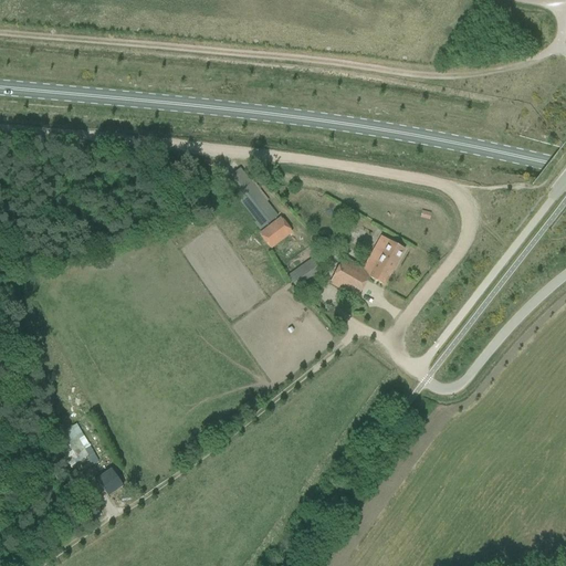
[(223,180),(254,222),(253,223),(259,230),(276,217),(240,168),(223,180)]
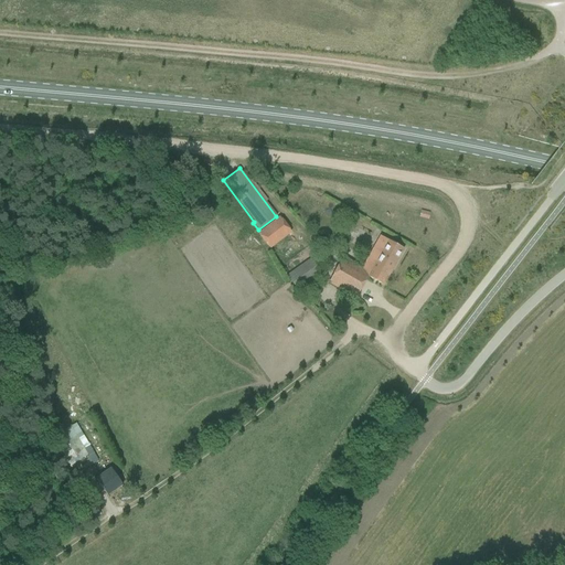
[(290,231),(279,219),(258,234),(268,247),(290,231)]
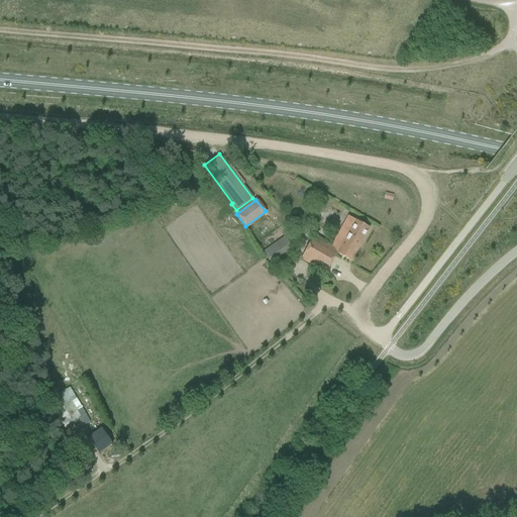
[(348,216),(331,245),(313,235),(300,259),(325,273),(336,253),(349,261),(369,227),(348,216)]
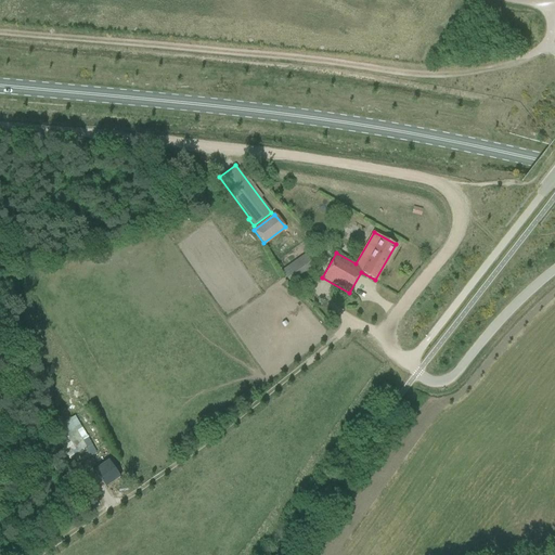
[(281,271),(285,276),(292,285),(317,268),(311,259),(315,256),(310,248),(305,253),(306,254),(281,271)]
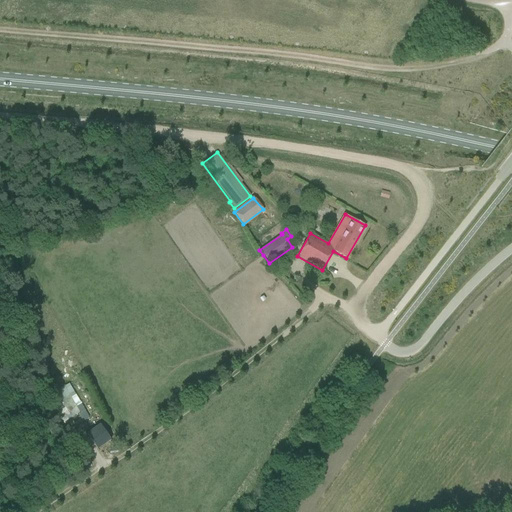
[(53,405),(62,421),(84,409),(69,384),(50,395),(56,403),(53,405)]
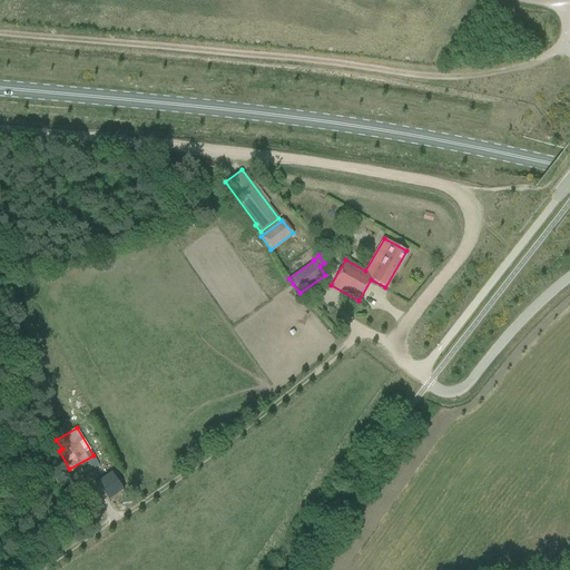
[(111,472),(96,482),(108,499),(123,489),(112,474),(111,472)]
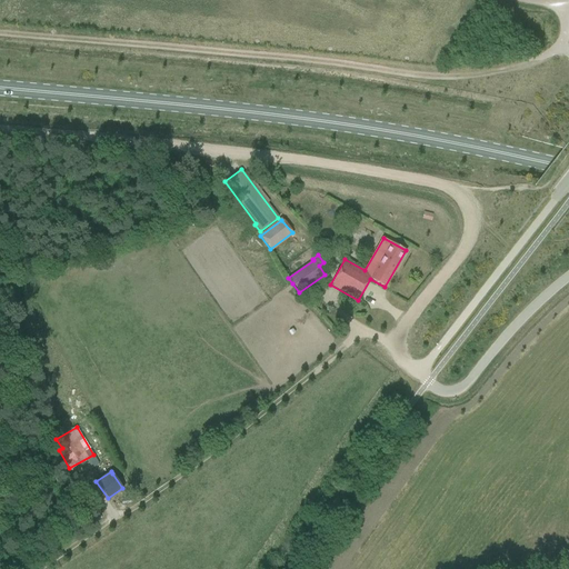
All buildings are outlined.
